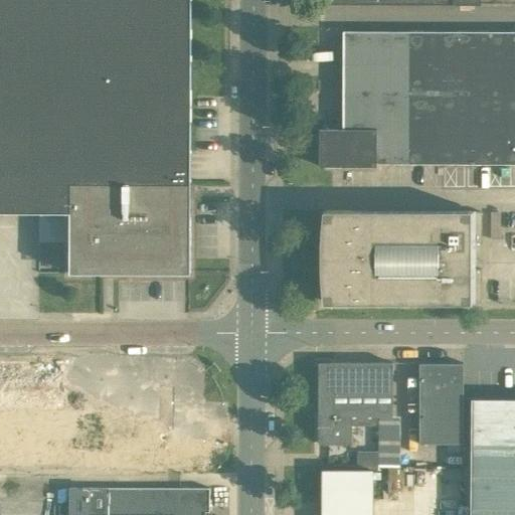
[(0,0),(0,211),(68,211),(68,272),(189,273),(190,0),(0,0)]
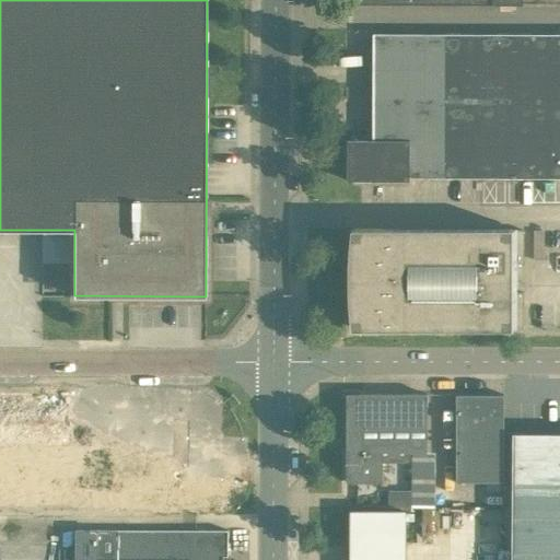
[(351,140),(350,179),(409,179),(409,177),(465,177),(559,177),(559,34),(372,34),(372,140),(351,140)]
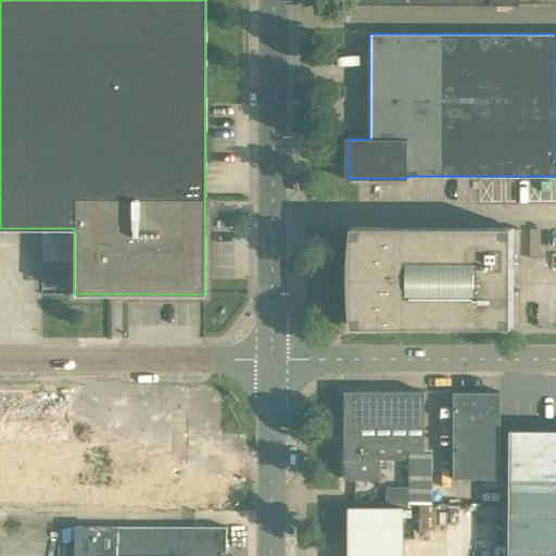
[(512,227),(352,226),(348,226),(346,239),(345,252),(344,269),(344,285),(345,301),(348,326),(512,326),(512,325),(519,325),(519,290),(512,290),(512,261),(519,261),(519,228),(512,228),(512,227)]
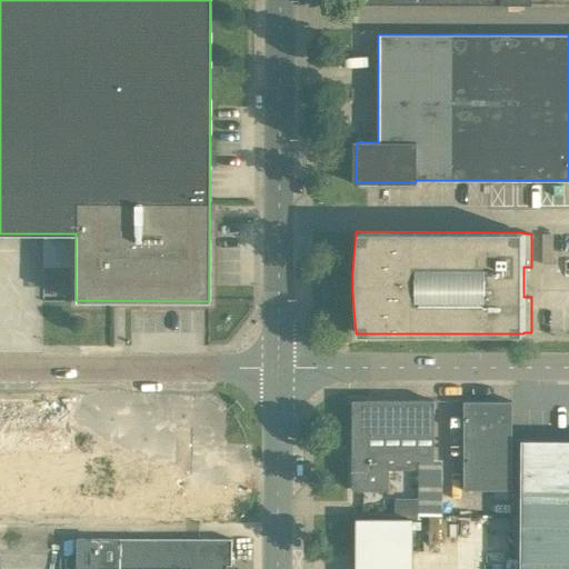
[(351,450),(351,489),(363,489),(387,489),(387,470),(418,470),(418,500),(418,515),(441,515),(441,459),(432,459),(432,400),(370,400),(351,400),(351,442),(351,450)]
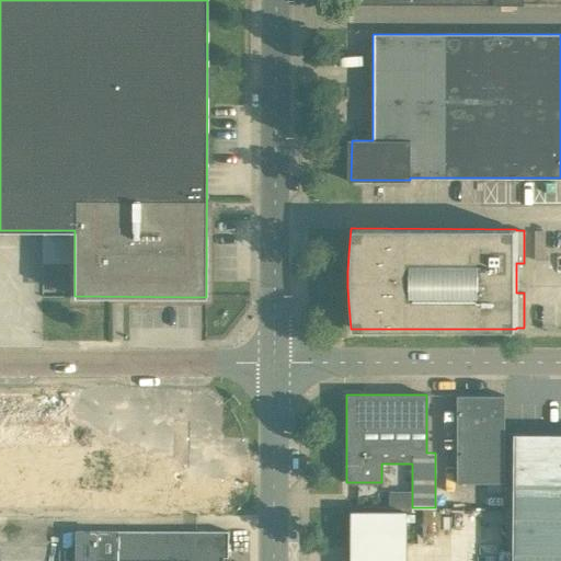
[(456,395),(456,453),(456,482),(504,482),(504,395),(456,395)]
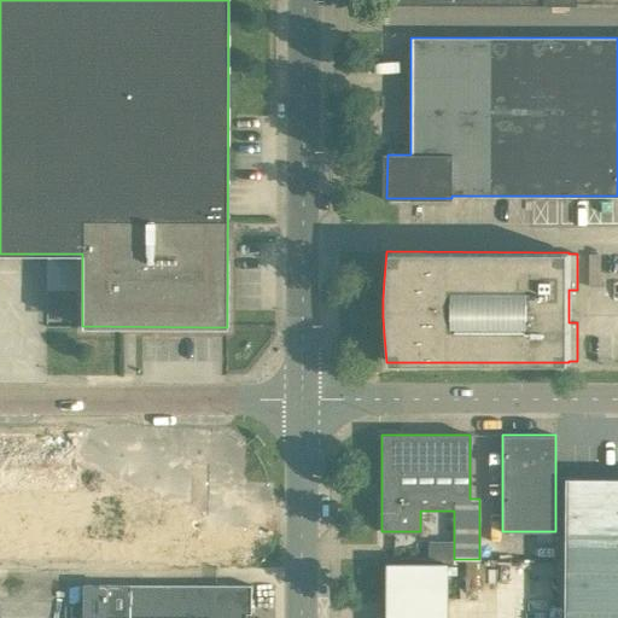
[(563,617),(617,617),(617,478),(564,478),(563,617)]
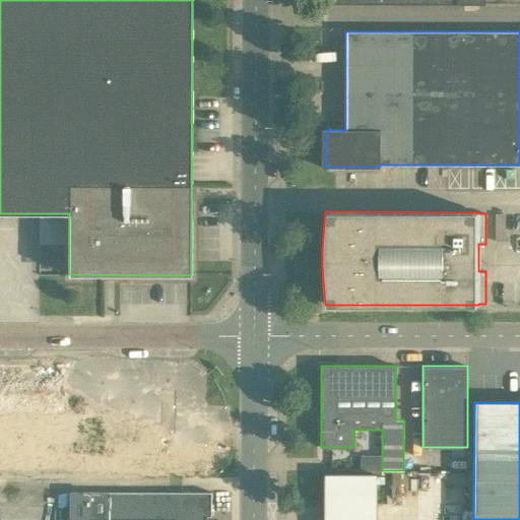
[(374,519),(375,492),(375,476),(375,474),(324,473),(323,519),(374,519)]
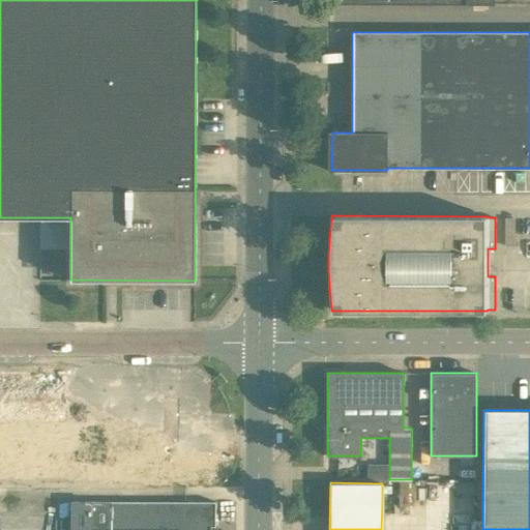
[(391,486),(382,486),(382,501),(391,501),(391,486)]
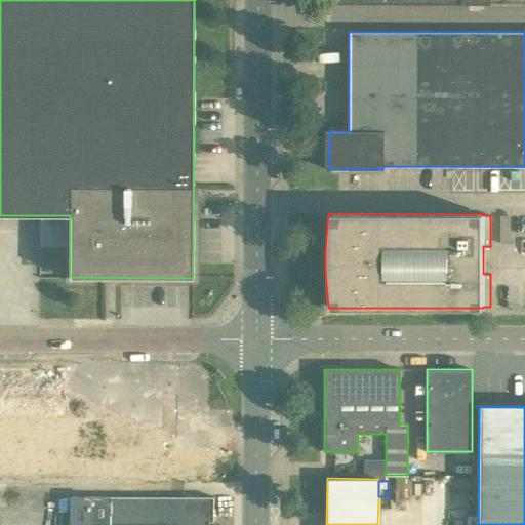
[(213,521),(213,509),(213,496),(110,496),(109,524),(207,524),(208,521),(213,521)]
